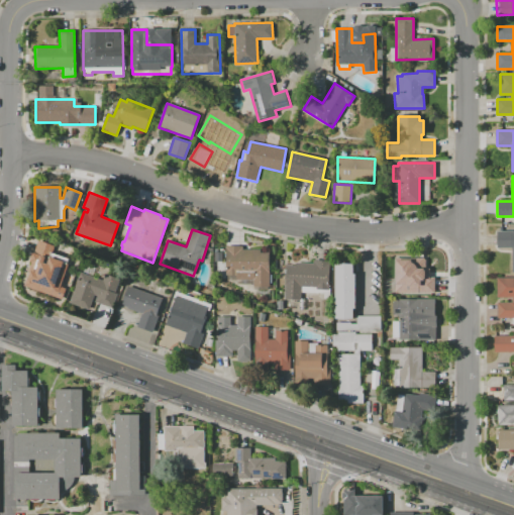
[(513,231),(513,272),(513,273),(512,248),(497,248),(497,231),(513,231)]
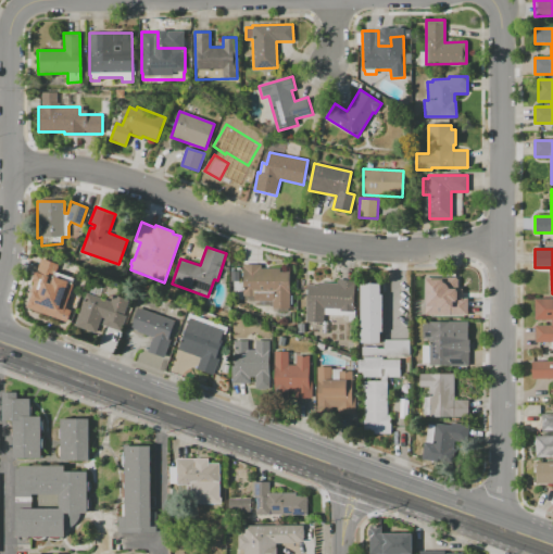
[(75,284),(62,320),(37,312),(48,279),(35,275),(40,259),(59,265),(54,277),(75,284)]
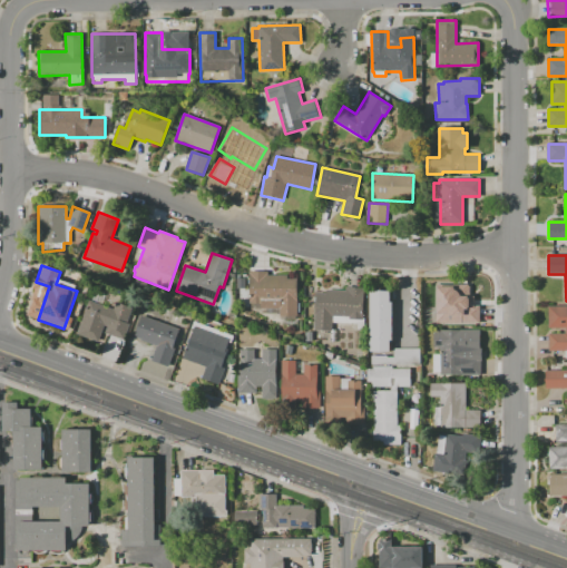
[(296,278),(297,316),(280,316),(279,309),(261,309),(261,304),(250,304),(250,272),(267,271),(267,275),(286,275),(287,278),(296,278)]
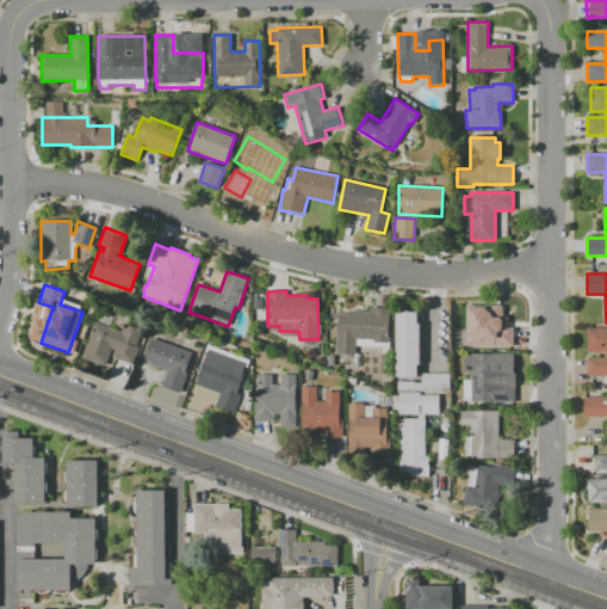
[(513,328),(513,346),(476,346),(476,343),(471,343),(471,324),(466,324),(466,306),(501,306),(501,328),(513,328)]
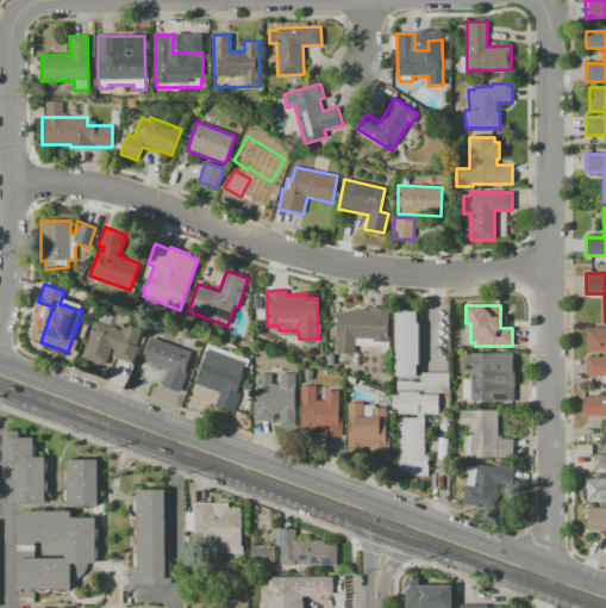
[(389,309),(387,341),(389,341),(388,353),(381,352),(381,347),(355,346),(355,354),(336,353),(338,314),(349,314),(349,310),(370,311),(370,306),(389,309)]
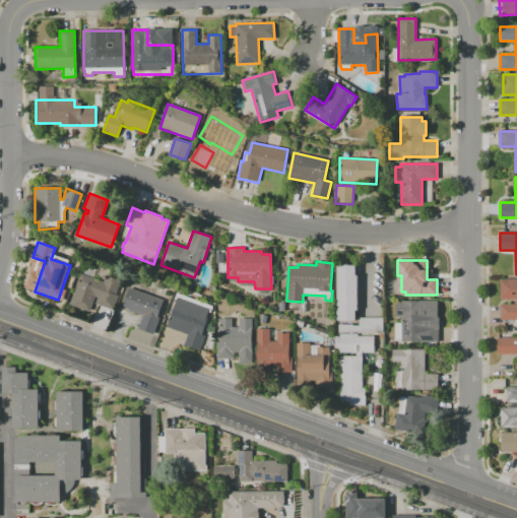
[(358,275),(358,311),(356,311),(356,320),(347,321),(338,321),(338,265),(346,265),(356,266),(356,275),(358,275)]
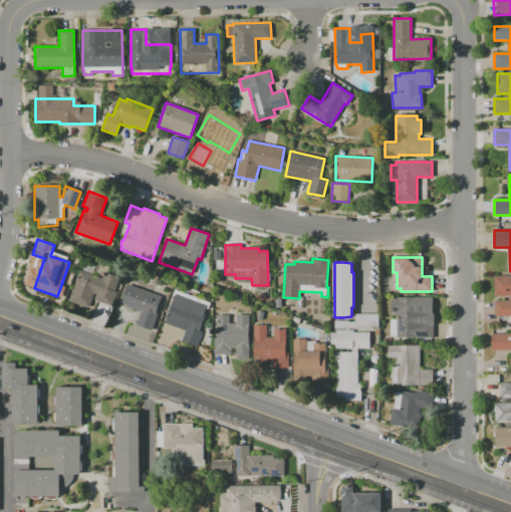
[(117,281),(111,299),(93,293),(89,307),(69,301),(80,271),(102,279),(103,276),(117,281)]
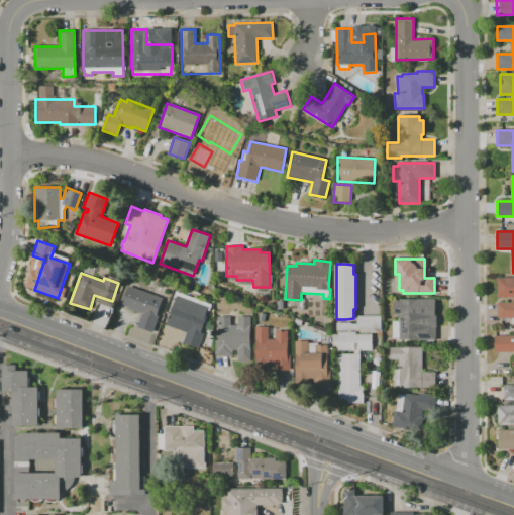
[(513,318),(498,318),(497,303),(513,302),(512,298),(497,298),(497,278),(513,278),(513,318)]
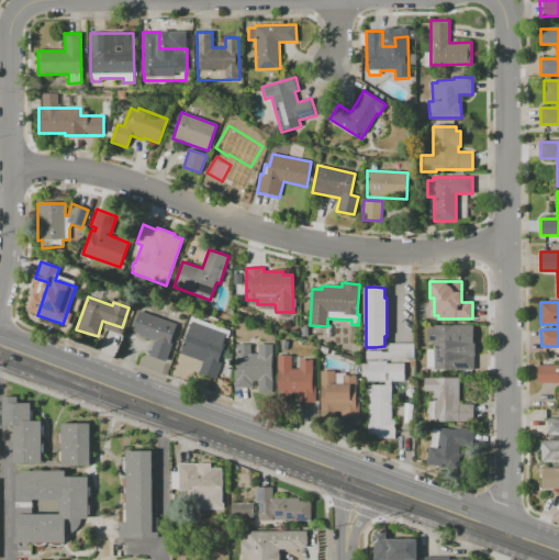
[(177,324),(170,343),(172,344),(166,362),(149,356),(155,342),(138,336),(140,334),(132,332),(140,311),(177,324)]
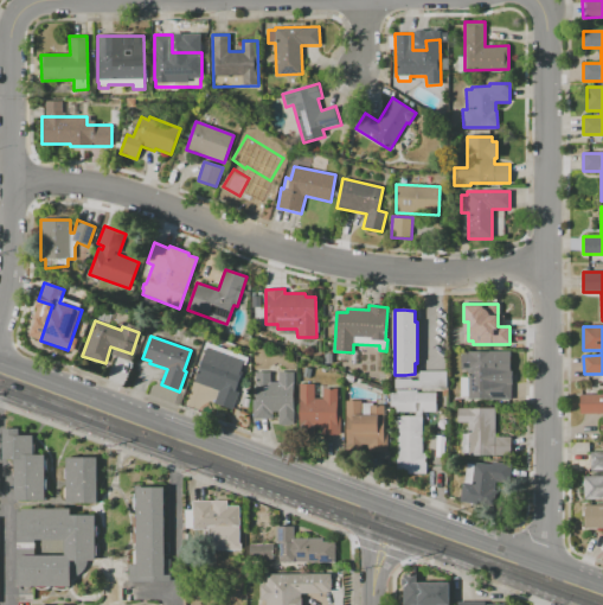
[(243,364),(241,371),(242,371),(235,392),(238,393),(232,409),(215,403),(219,392),(194,382),(206,350),(210,351),(212,345),(235,354),(232,360),(243,364)]
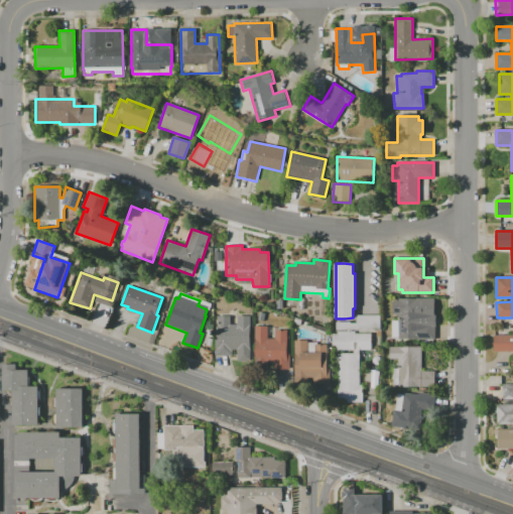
[(433,298),(433,315),(435,315),(435,327),(434,327),(434,340),(398,340),(398,337),(392,337),(392,320),(398,320),(398,314),(392,314),(392,298),(433,298)]
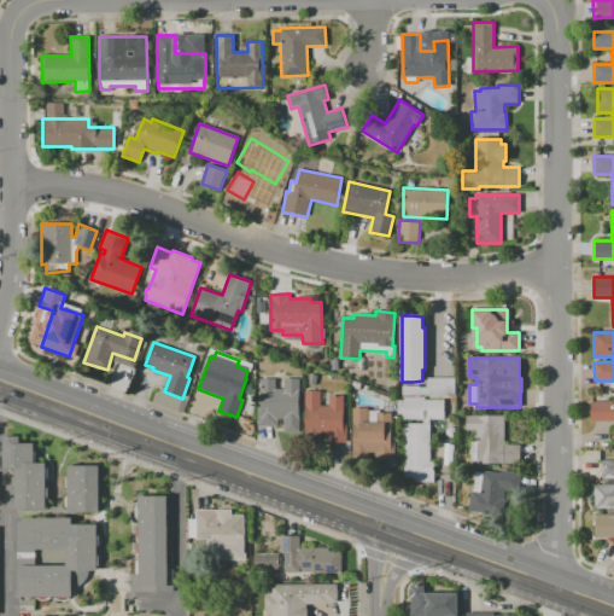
[(299,378),(299,433),(284,433),(284,419),(278,419),(278,426),(257,426),(257,407),(261,407),(261,379),(275,379),(275,389),(284,389),(284,379),(299,378)]
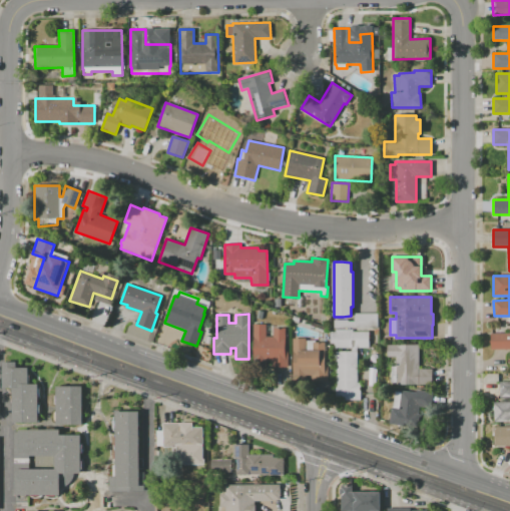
[(376,314),(377,328),(334,328),(334,320),(348,320),(348,322),(355,322),(354,314),(376,314)]
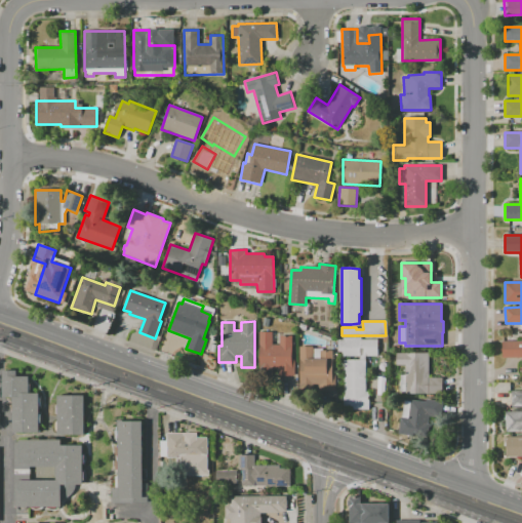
[(292,335),(292,339),(294,339),(294,347),(292,347),(292,359),(294,359),(294,375),(278,375),(278,369),(273,369),(273,377),(259,377),(259,332),(272,332),(272,345),(280,345),(280,335),(292,335)]
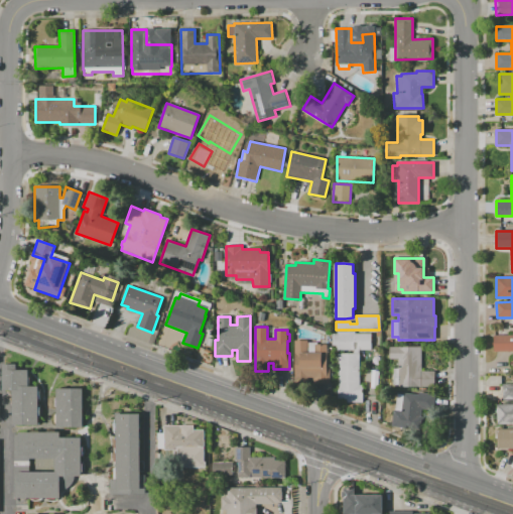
[(335,346),(335,335),(338,335),(338,332),(355,332),(355,334),(371,334),(371,351),(360,351),(354,351),(337,351),(337,346),(335,346)]
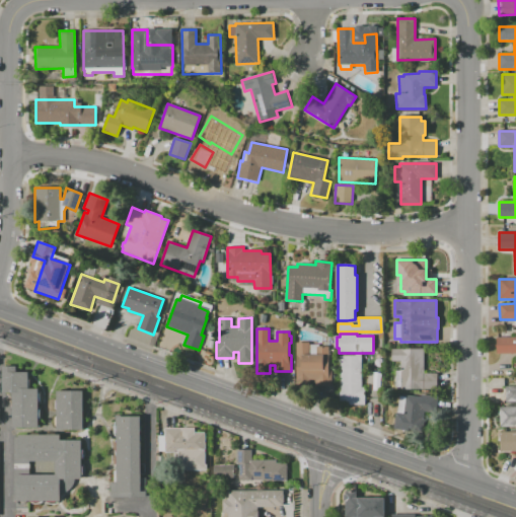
[(515,354),(497,354),(497,338),(515,338),(515,354)]
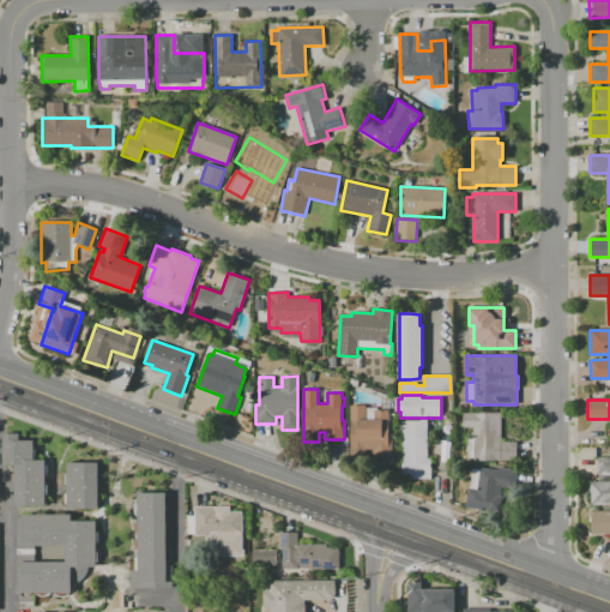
[(388,411),(390,438),(392,437),(392,457),(351,459),(350,406),(366,406),(366,408),(376,408),(376,411),(388,411)]
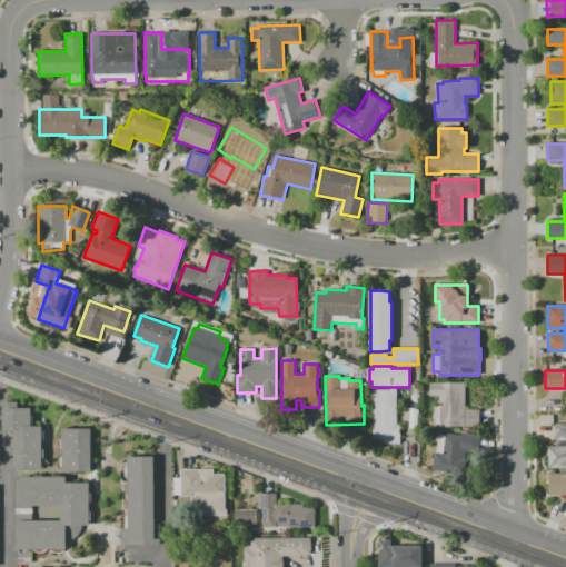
[(464,383),(464,409),(479,409),(479,427),(439,427),(439,426),(433,426),(433,407),(439,407),(439,396),(429,396),(429,383),(464,383)]
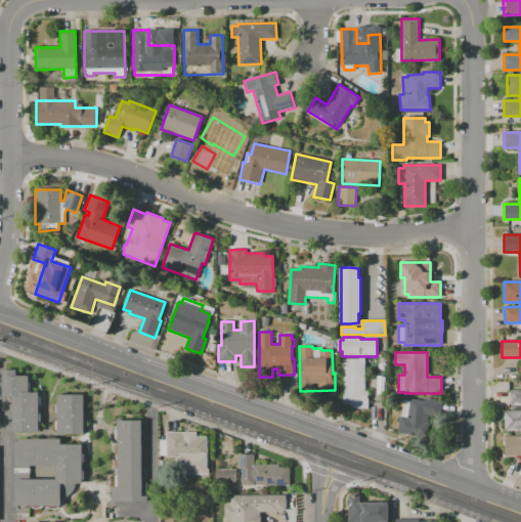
[(364,359),(364,391),(368,391),(368,408),(351,408),(351,405),(342,405),(342,359),(364,359)]
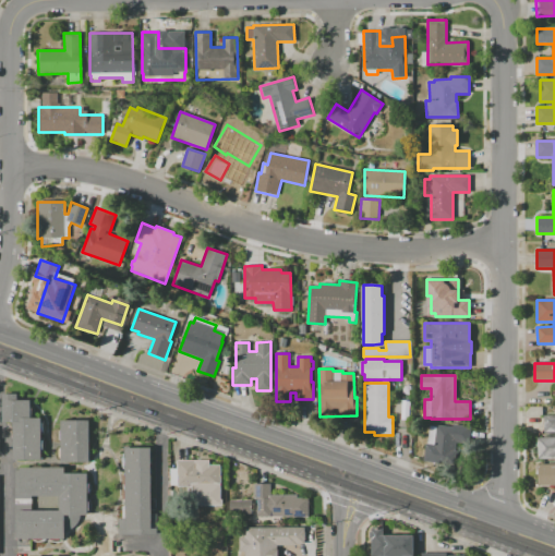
[(38,458),(11,458),(10,421),(0,421),(0,393),(15,391),(15,398),(27,398),(27,417),(38,417),(38,458)]
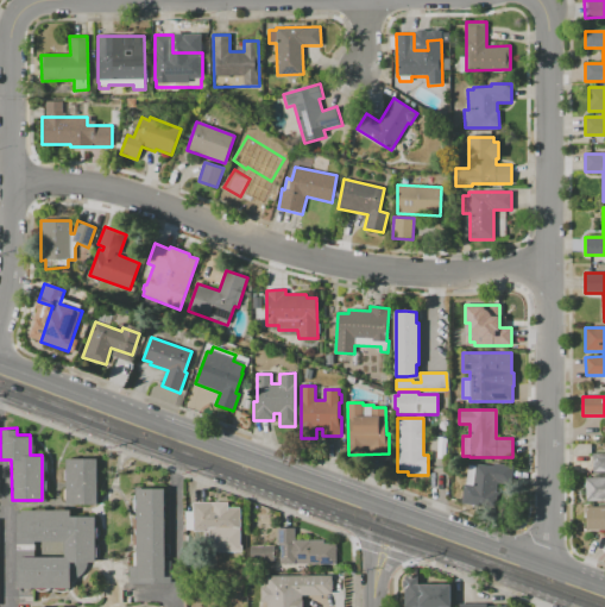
[(604,454),(604,500),(586,501),(586,479),(604,477),(604,471),(592,473),(592,454),(604,454)]
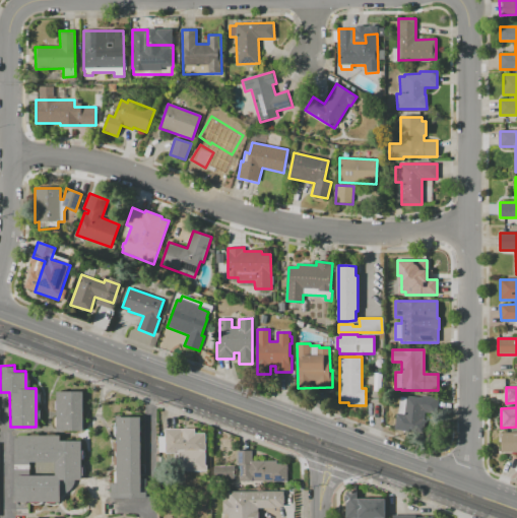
[(80,429),(54,429),(54,390),(80,390),(80,429)]
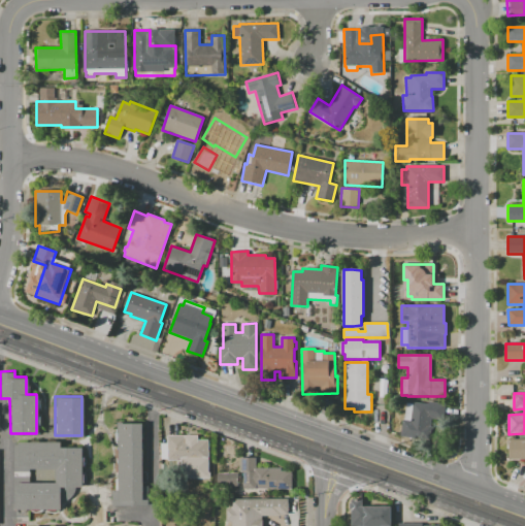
[(446,404),(443,420),(431,419),(430,426),(431,426),(429,440),(400,436),(402,420),(403,420),(406,402),(413,403),(413,402),(428,404),(428,401),(446,404)]
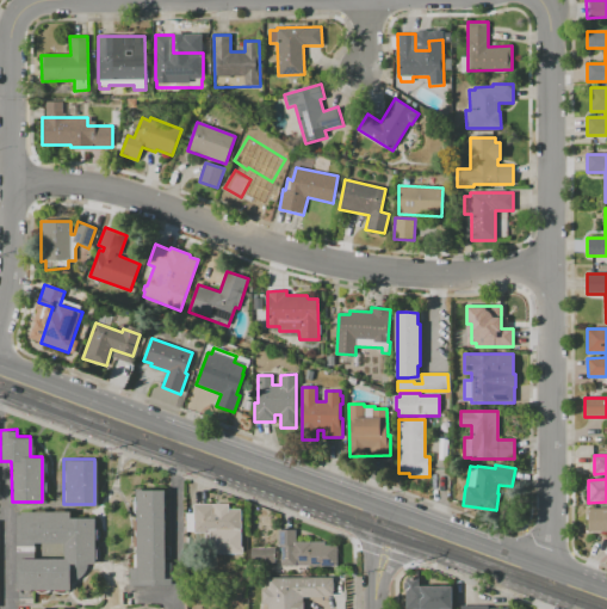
[(168,582),(166,583),(127,584),(127,565),(131,565),(131,553),(135,553),(135,545),(131,545),(131,535),(134,535),(134,529),(131,529),(131,518),(134,518),(134,509),(130,509),(130,499),(134,499),(134,488),(161,488),(162,560),(167,560),(168,582)]
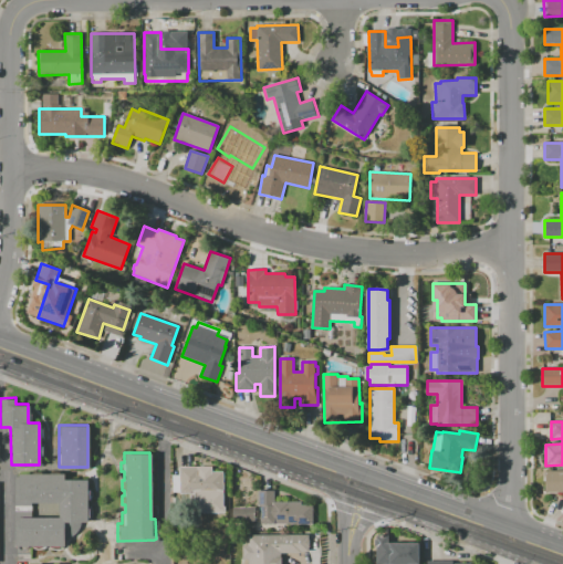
[(220,491),(177,491),(177,490),(169,490),(169,473),(177,473),(177,465),(197,465),(197,467),(208,467),(208,470),(220,470),(220,491)]
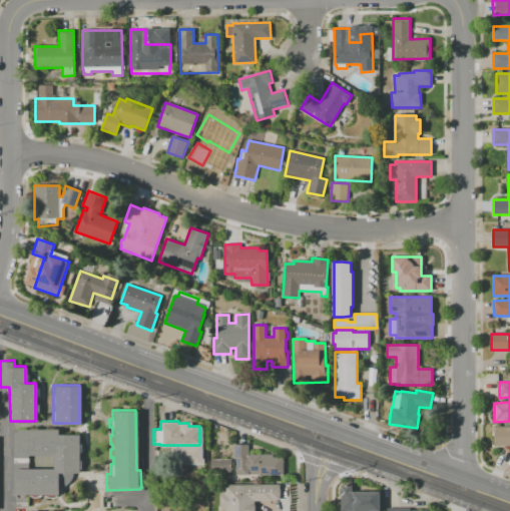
[(509,427),(509,446),(493,446),(493,427),(509,427)]
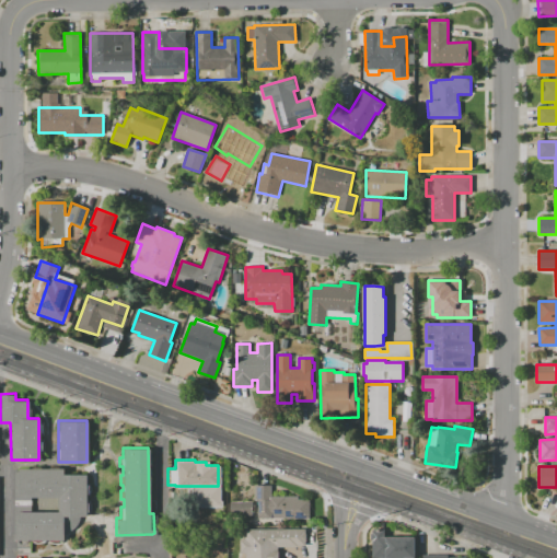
[(77,515),(78,518),(77,520),(76,522),(73,525),(70,529),(66,530),(62,531),(62,539),(18,539),(18,537),(12,537),(12,469),(16,469),(16,467),(61,467),(61,473),(84,473),(84,515),(77,515)]
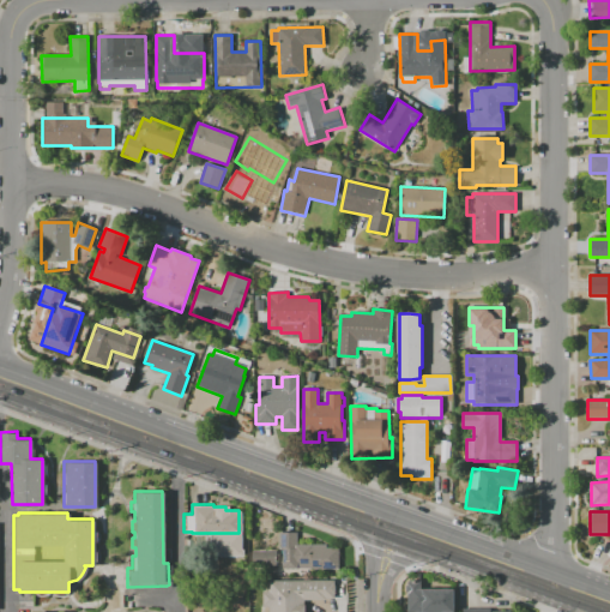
[(307,567),(307,565),(279,565),(279,547),(277,547),(277,531),(294,531),(294,543),(324,543),(324,546),(336,546),(336,567),(307,567)]
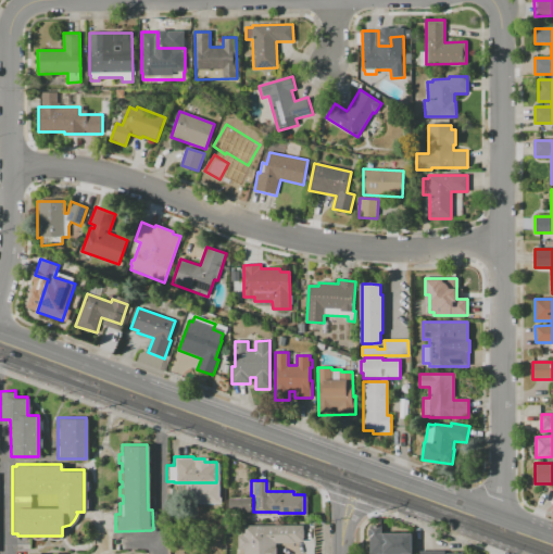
[(226,511),(226,496),(248,496),(248,511),(226,511)]
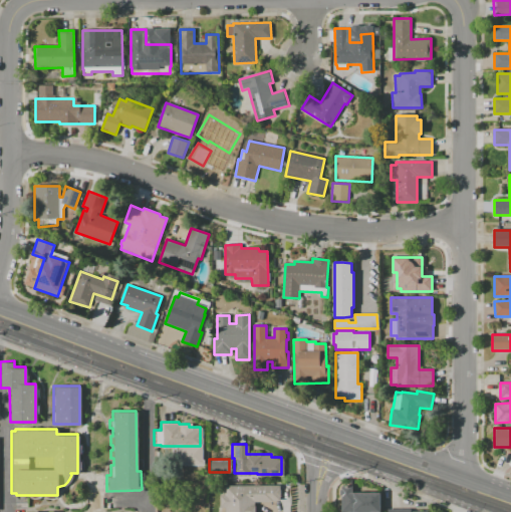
[(223,511),(223,506),(218,506),(218,493),(221,493),(221,484),(278,484),(278,488),(279,488),(279,495),(278,495),(278,500),(271,500),(271,501),(252,501),(252,504),(253,504),(253,511),(223,511)]
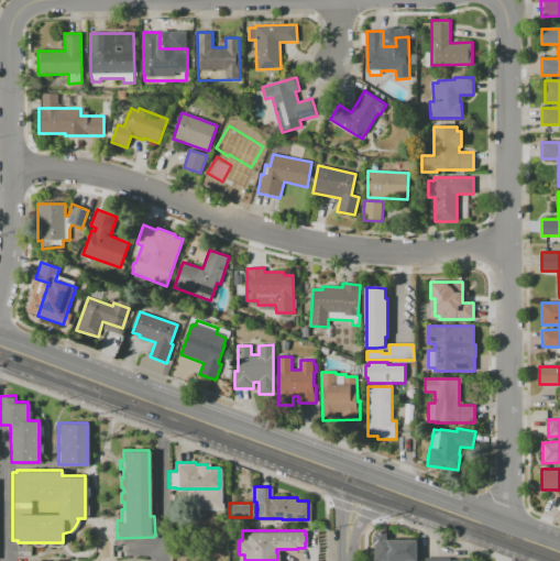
[(372,560),(373,537),(383,537),(383,532),(394,534),(393,560),(372,560)]
